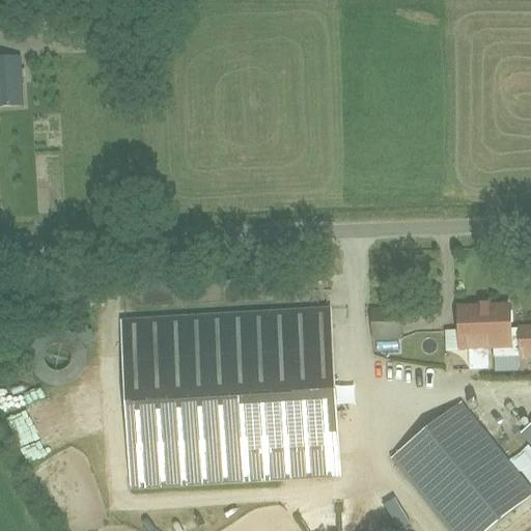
[(0,109),(24,108),(20,57),(0,58),(0,109)]
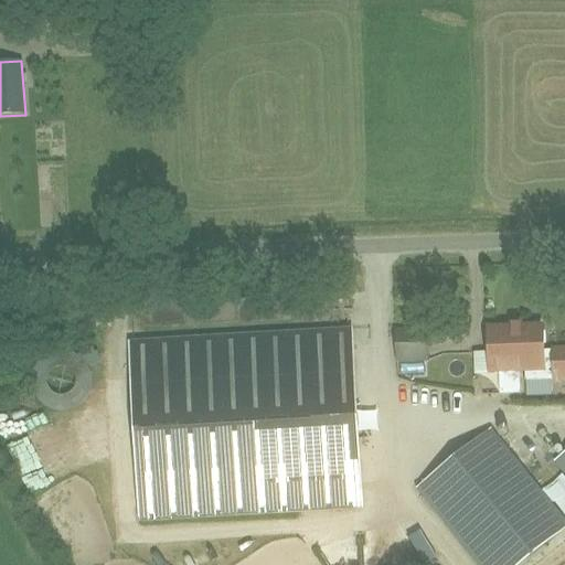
[(552,351),(542,351),(541,328),(488,330),(489,372),(499,372),(501,395),(519,394),(518,371),(525,371),(525,382),(553,381),(553,384),(564,383),(564,348),(552,349),(552,351)]
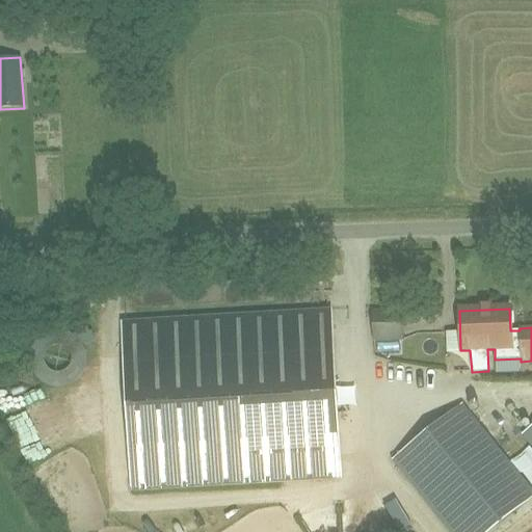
[(330,312),(120,325),(130,493),(341,479),(330,312)]
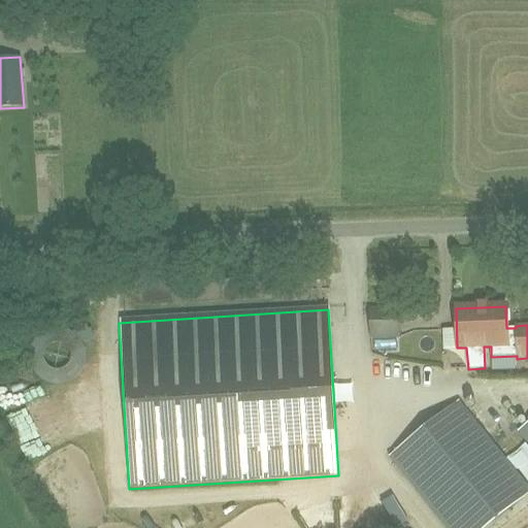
[(370,339),(399,338),(398,309),(369,310),(370,339)]
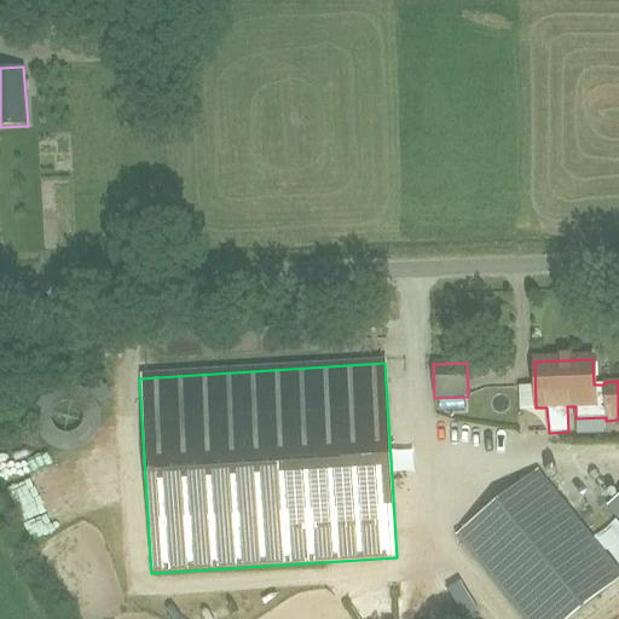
[(457,536),(522,618),(570,618),(618,579),(618,573),(537,472),(457,536)]
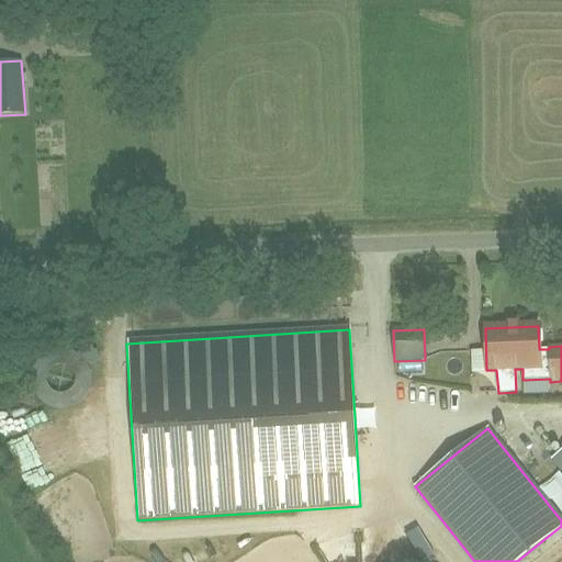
[(561,452),(552,461),(561,473),(561,452)]
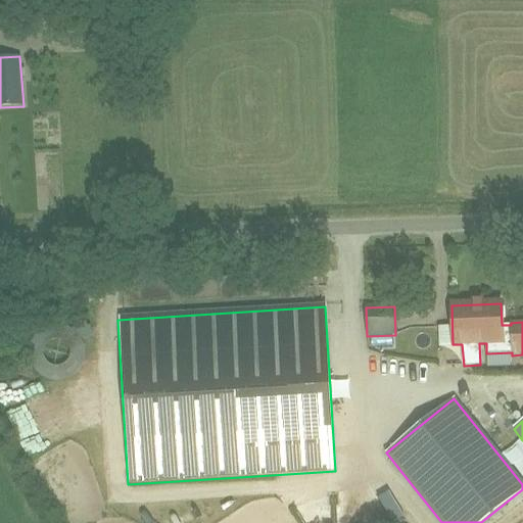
[(397,522),(399,522),(409,519),(395,492),(385,497),(397,522)]
